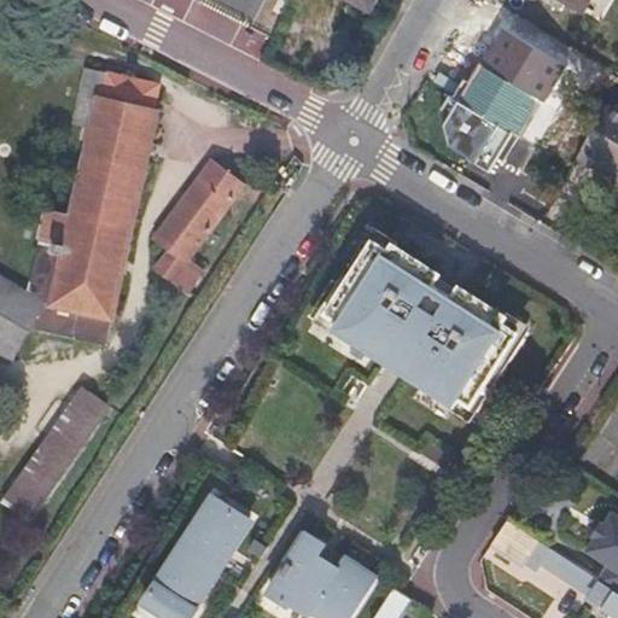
[(354,0),(373,11),(378,0),(354,0)]
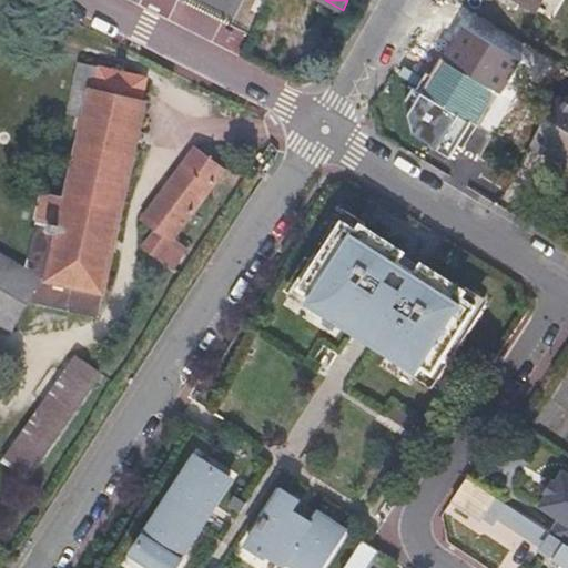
[(517,0),(536,11),(541,0),(517,0)]
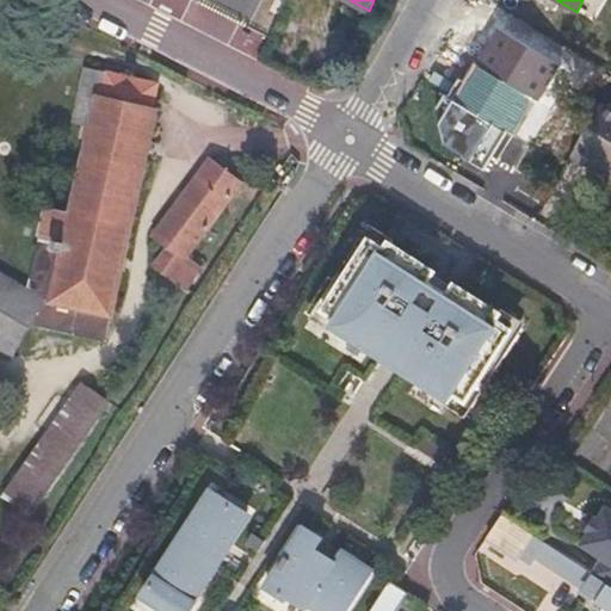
[(529,96),(535,99),(556,63),(497,26),(474,61),(476,63),(529,96)]
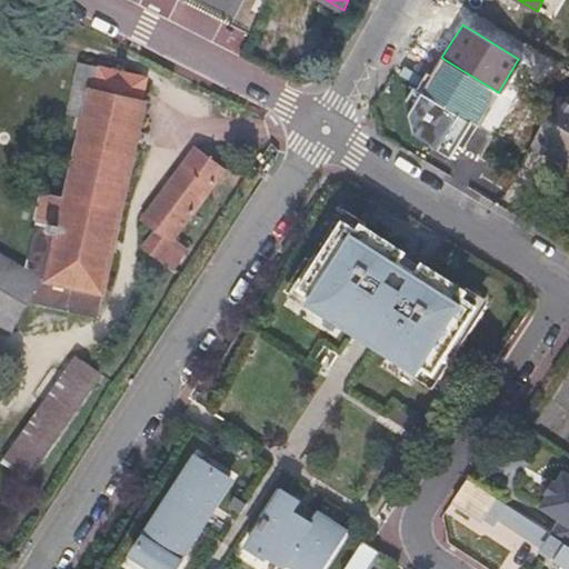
[(425,70),(416,86),(469,119),(473,121),(492,89),(443,59),(433,76),(425,70)]
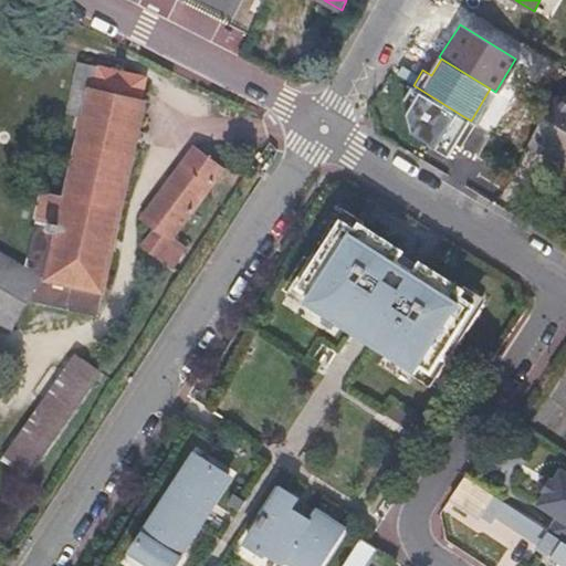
[(0,317),(12,326),(29,300),(69,310),(66,320),(83,323),(91,289),(105,291),(137,142),(143,143),(145,132),(140,129),(147,101),(140,100),(146,79),(82,63),(70,112),(86,115),(69,196),(46,190),(28,270),(0,253),(0,317)]
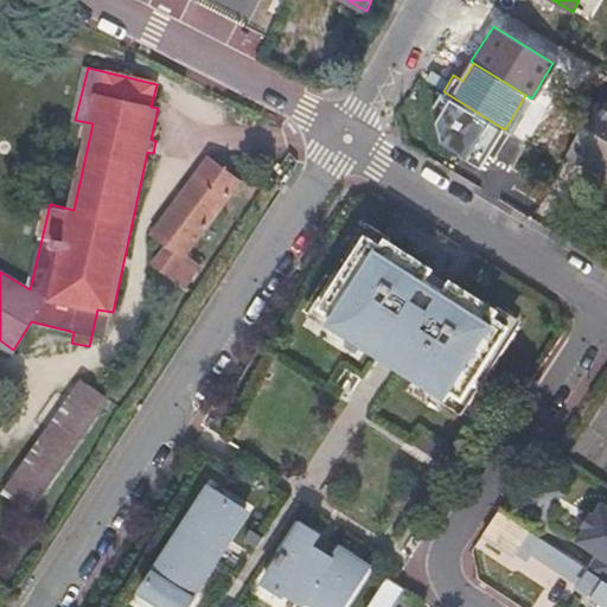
[(443,91),(439,89),(429,104),(438,140),(477,164),(500,127),(443,91)]
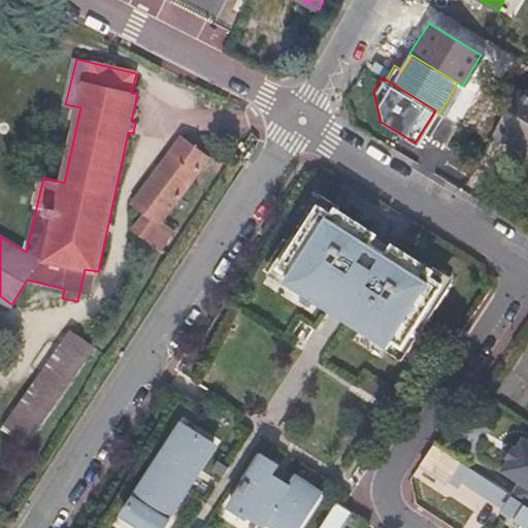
[(516,141),(527,149),(527,97),(516,90),(489,133),(513,147),(516,141)]
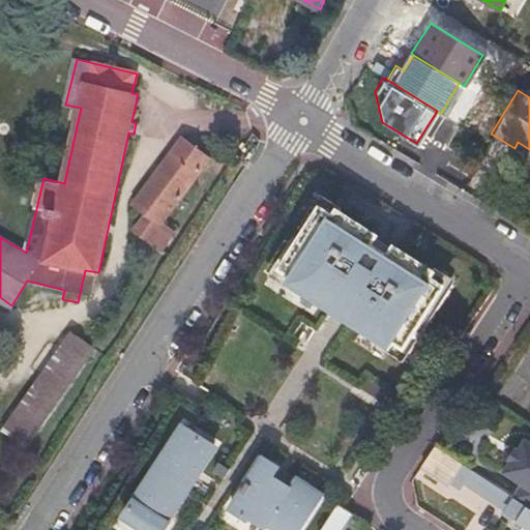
[(209,156),(182,139),(135,203),(146,212),(136,229),(160,247),(173,232),(164,223),(209,156)]
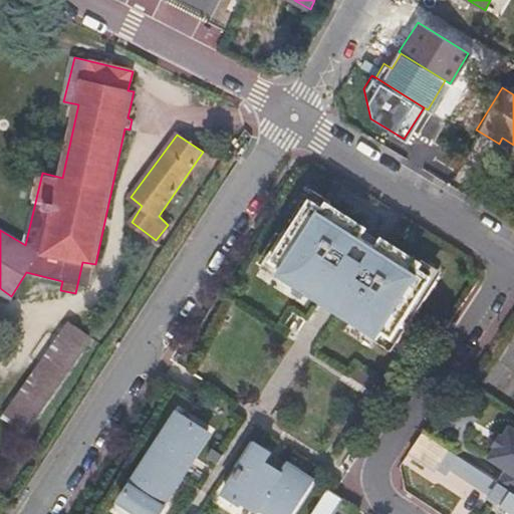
[(284,268),(281,274),(378,336),(382,330),(399,340),(437,281),(418,269),(421,264),(401,251),(375,235),(351,219),(328,204),(325,210),(306,198),(268,258),(284,268)]
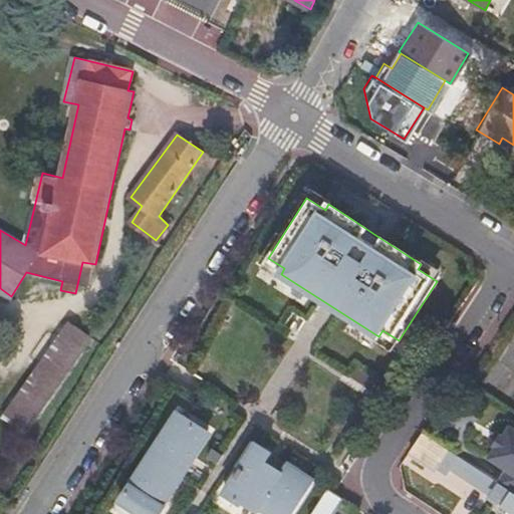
[(25,431),(92,336),(71,322),(5,417),(21,428),(25,431)]
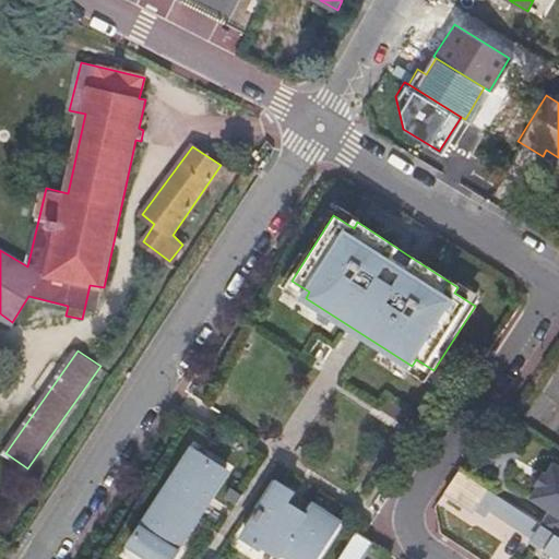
[(141,527),(130,545),(153,558),(171,558),(178,550),(175,548),(182,536),(190,525),(181,520),(189,509),(197,513),(211,492),(225,470),(209,460),(206,463),(191,453),(142,527),(141,527)]
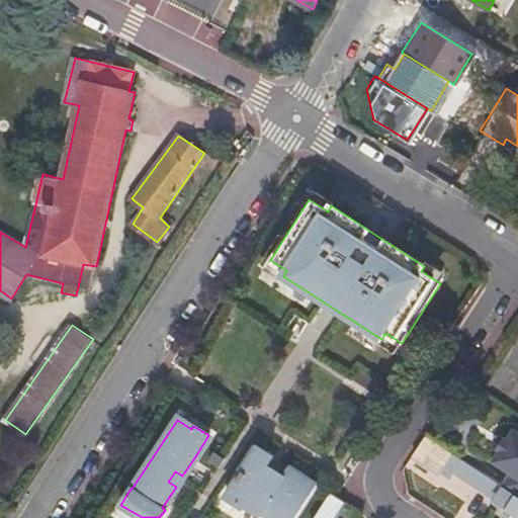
[(509,471),(500,485),(517,496),(517,431),(515,430),(508,441),(505,438),(498,449),(501,451),(494,461),(509,471)]
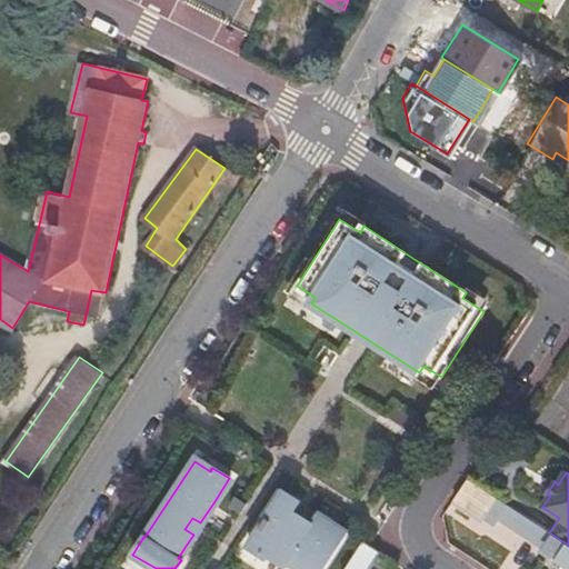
[(568,545),(549,532),(469,479),(455,500),(485,520),(488,515),(512,531),(515,527),(543,546),(541,550),(568,567),(568,545)]
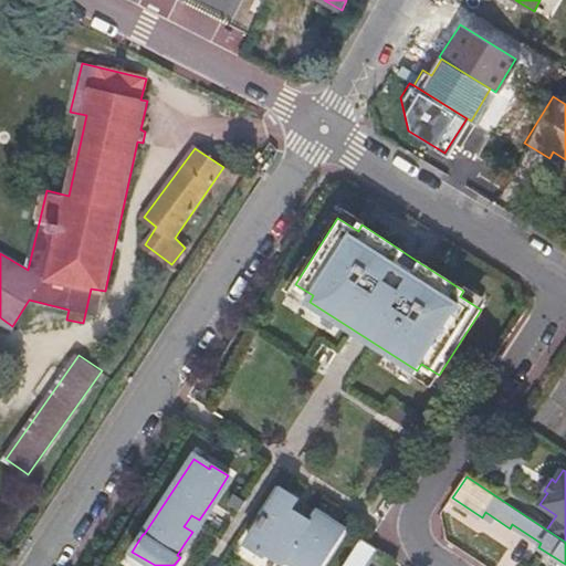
[(540,488),(544,491),(552,479),(547,477),(540,488)]
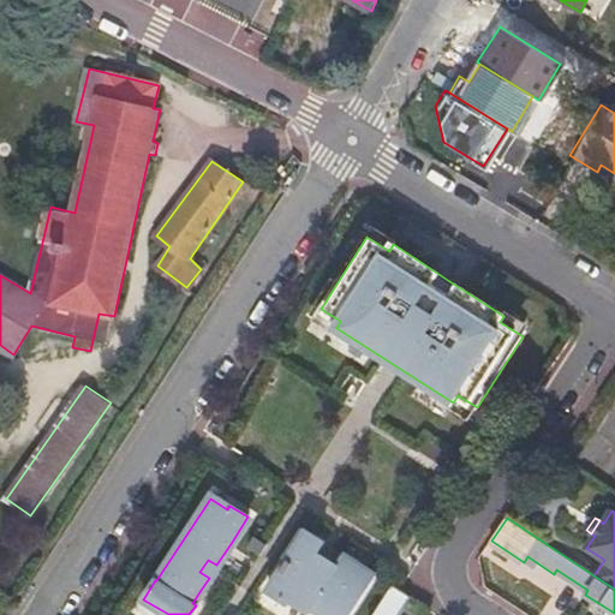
[(305,531),(300,529),(282,556),(287,560),(267,591),(287,604),(290,601),(306,610),(309,607),(323,614),(348,614),(374,579),(356,567),(340,557),(335,565),(316,551),(323,541),(314,535),(306,530),(305,531)]
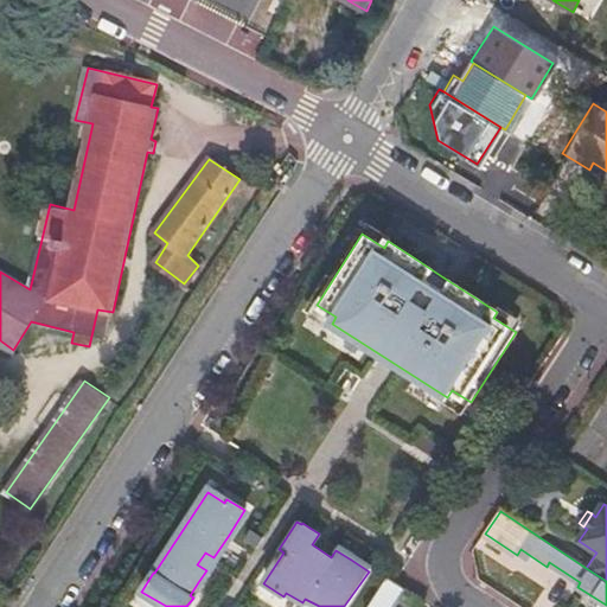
[(393,606),(404,589),(388,577),(369,606),(393,606)]
